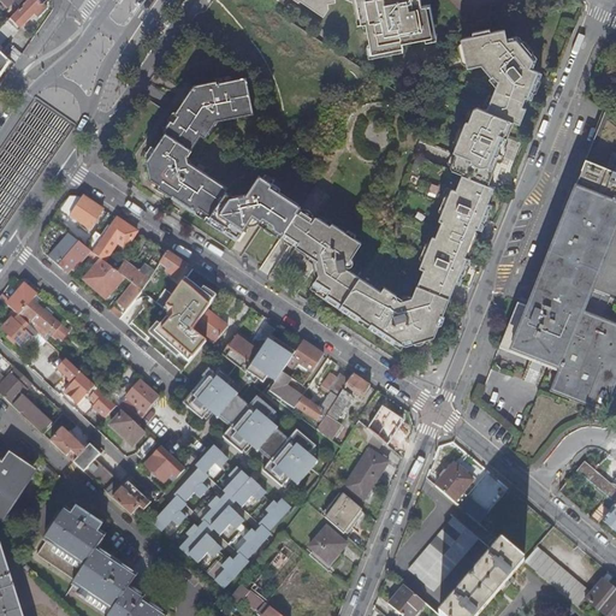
[(28,0),(12,17),(21,25),(22,27),(35,12),(39,16),(47,7),(40,0),(28,0)]
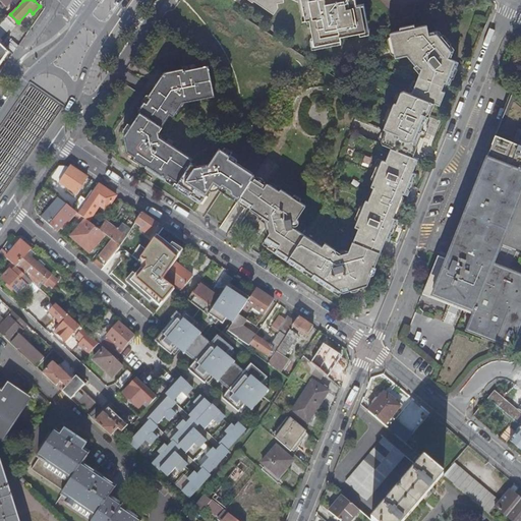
[(248,0),(252,2),(254,1),(274,14),(279,8),(278,3),(284,2),(283,0),(248,0)]
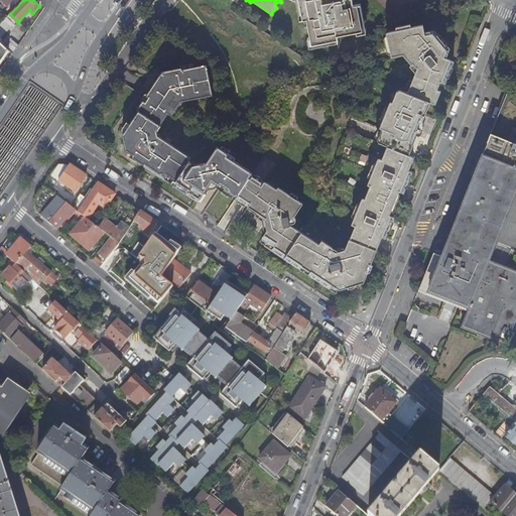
[(299,0),(301,5),(303,18),(307,17),(312,42),(338,37),(338,34),(363,29),(358,4),(354,4),(352,0),(299,0)]
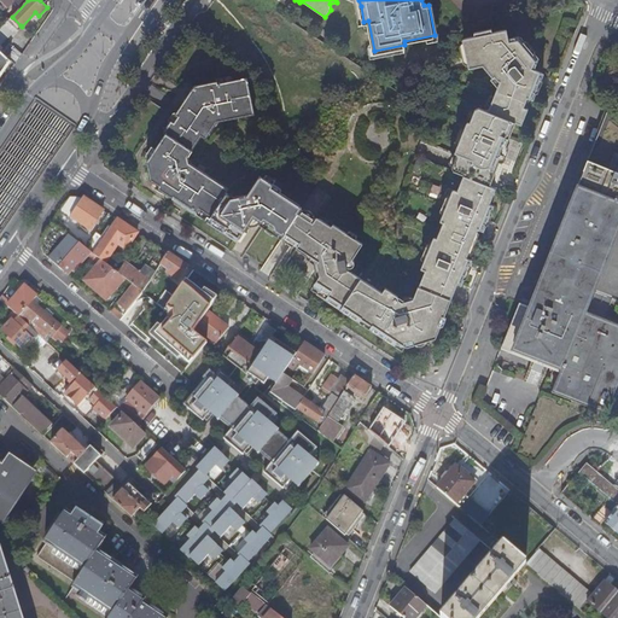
[(0,30),(0,47),(21,25),(12,17),(0,30)]
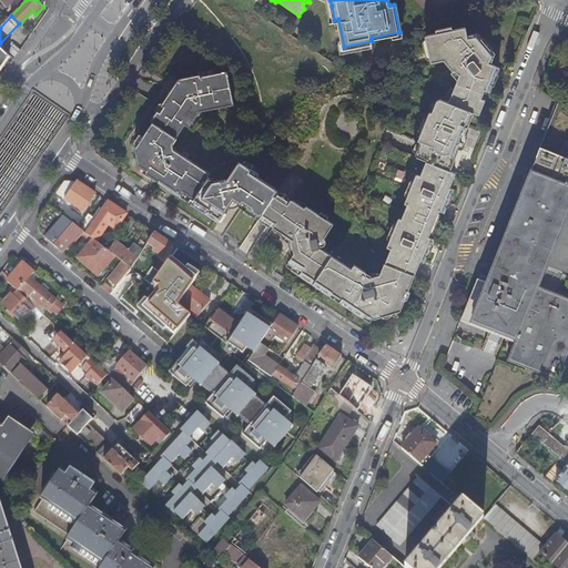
[(392,249),(386,263),(416,275),(421,263),(423,262),(425,261),(433,241),(432,239),(429,237),(439,212),(442,213),(445,211),(453,192),(452,189),(449,189),(455,174),(450,172),(453,166),(459,150),(462,144),(463,144),(464,143),(465,142),(466,140),(466,138),(465,137),(466,134),(474,113),(479,117),(486,101),(482,100),(485,92),(486,92),(490,91),(498,71),(496,68),(492,66),(495,57),(490,50),(489,51),(482,41),(482,40),(478,34),(468,37),(466,28),(454,30),(453,27),(437,30),(437,33),(428,34),(426,38),(430,61),(433,62),(445,60),(454,72),(455,71),(458,75),(459,77),(450,101),(448,103),(440,101),(437,102),(433,114),(429,113),(419,141),(421,143),(415,155),(417,159),(427,162),(421,176),(419,175),(416,178),(406,202),(407,205),(409,206),(404,220),(402,220),(398,221),(389,245),(389,249),(392,249)]
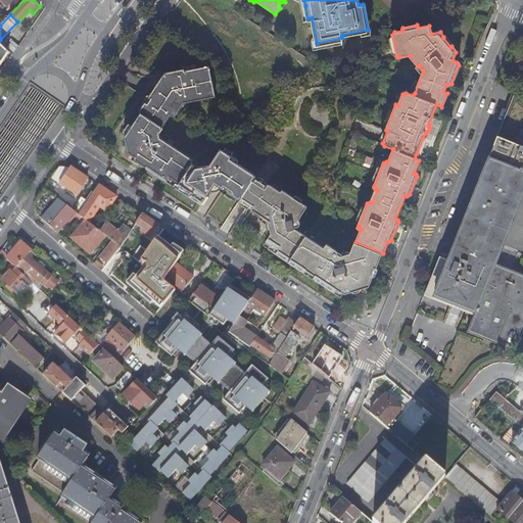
[(13,55),(19,46),(13,41),(7,49),(9,51),(13,55)]
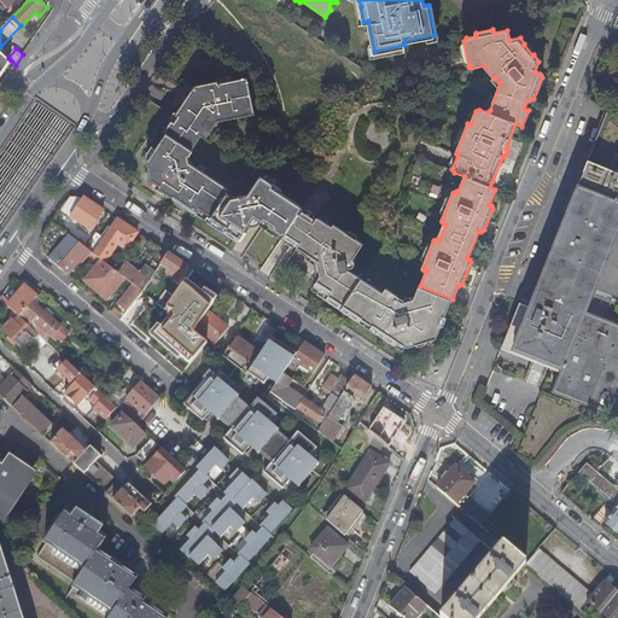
[(0,75),(11,60),(9,58),(0,50),(0,75)]
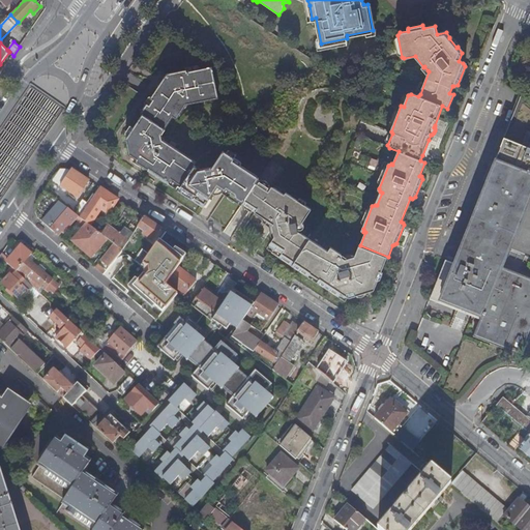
[(221,192),(240,205),(242,202),(257,181),(256,176),(238,165),(239,163),(222,151),(210,168),(200,170),(194,166),(196,163),(162,141),(160,136),(172,118),(176,120),(185,106),(217,98),(211,67),(186,72),(168,77),(166,80),(168,82),(164,89),(159,86),(150,99),(153,100),(149,106),(147,105),(141,114),(142,115),(127,137),(128,139),(127,141),(129,154),(131,155),(131,157),(144,166),(142,168),(169,184),(172,180),(180,186),(178,187),(193,197),(192,200),(203,207),(212,194),(221,192)]
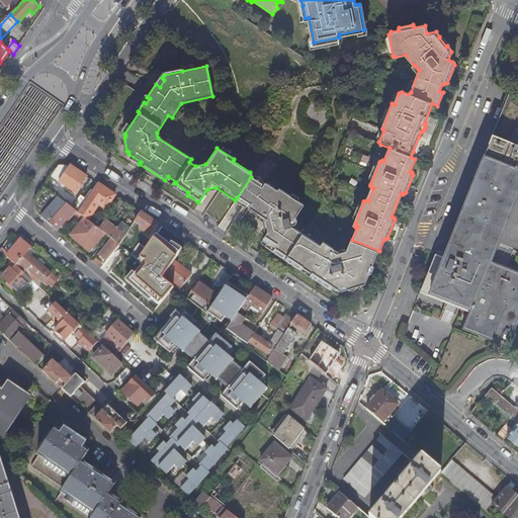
[(164,75),(182,71),(182,69),(163,73),(156,84),(160,87),(164,80),(162,78),(164,75)]
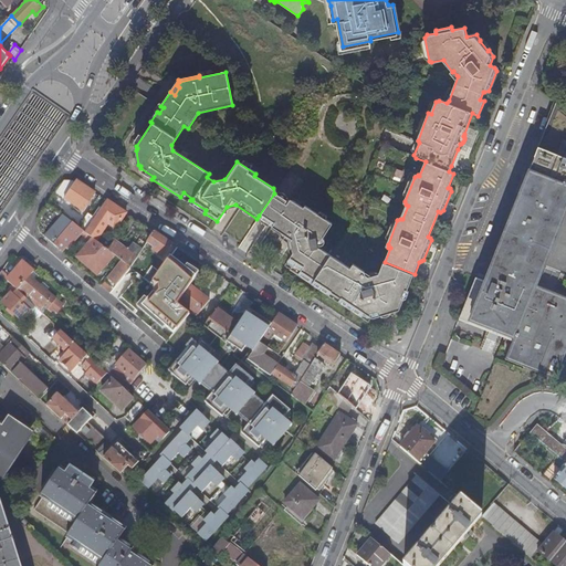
[(565,111),(556,103),(549,119),(555,122),(565,129),(565,111)]
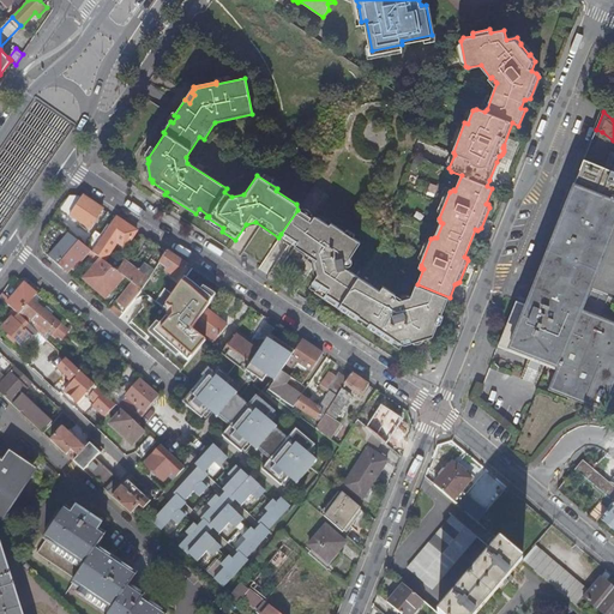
[(613,321),(582,309),(613,228),(613,140),(602,132),(596,130),(527,305),(516,301),(498,347),(557,369),(548,390),(605,411),(613,385),(613,321)]
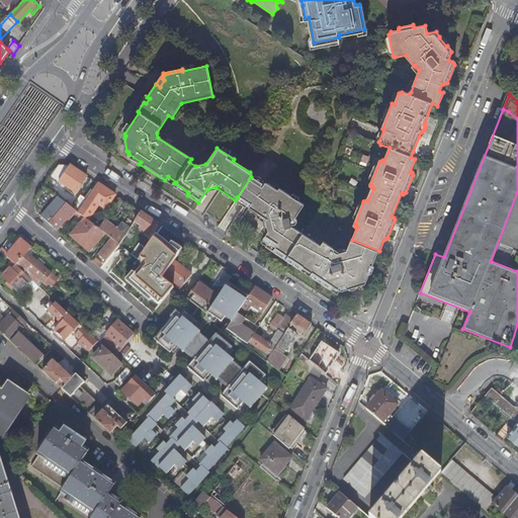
[(51,177),(58,182),(59,182),(70,166),(59,165),(58,168),(51,177)]
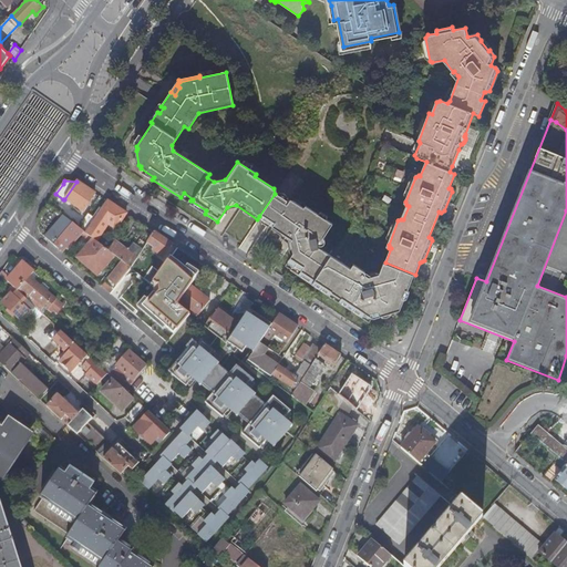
[(64,199),(79,209),(82,212),(94,194),(76,182),(64,199)]
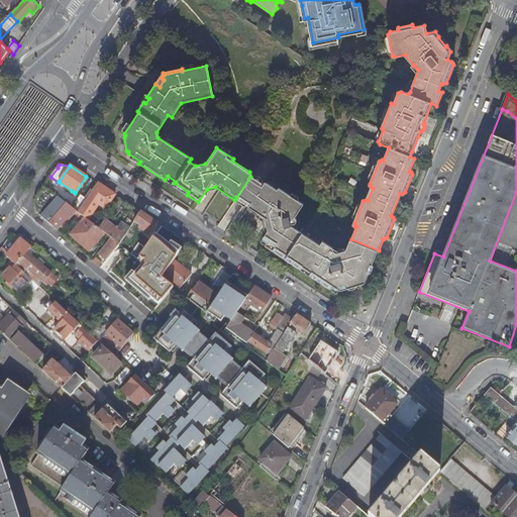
[(251,175),(251,176),(264,184),(267,183),(265,182),(264,183),(251,175)]
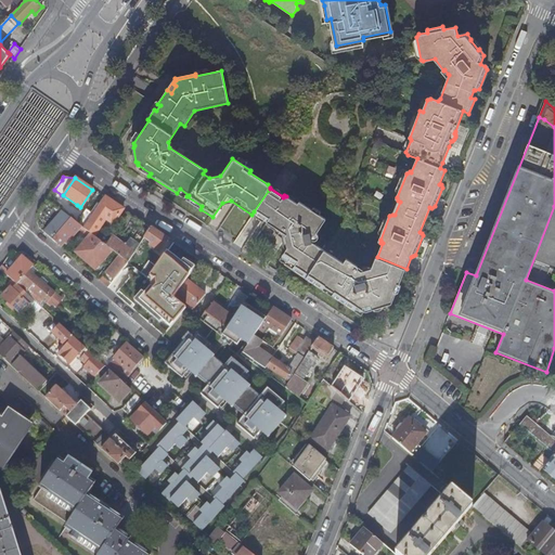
[(269,190),(254,211),(268,221),(266,223),(274,229),(279,228),(281,230),(279,232),(284,235),(285,235),(286,236),(288,236),(289,241),(287,242),(288,247),(287,248),(283,256),(296,265),(293,269),(349,306),(356,310),(358,307),(364,311),(374,309),(376,308),(376,307),(383,306),(384,306),(385,306),(392,304),(396,295),(395,292),(398,284),(400,285),(407,269),(377,257),(373,268),(361,271),(358,269),(357,266),(346,259),(343,263),(312,243),(311,241),(312,239),(312,240),(314,240),(315,240),(317,240),(319,237),(319,236),(318,234),(317,232),(325,219),(299,202),(298,204),(286,196),(283,197),(270,189),(269,190)]
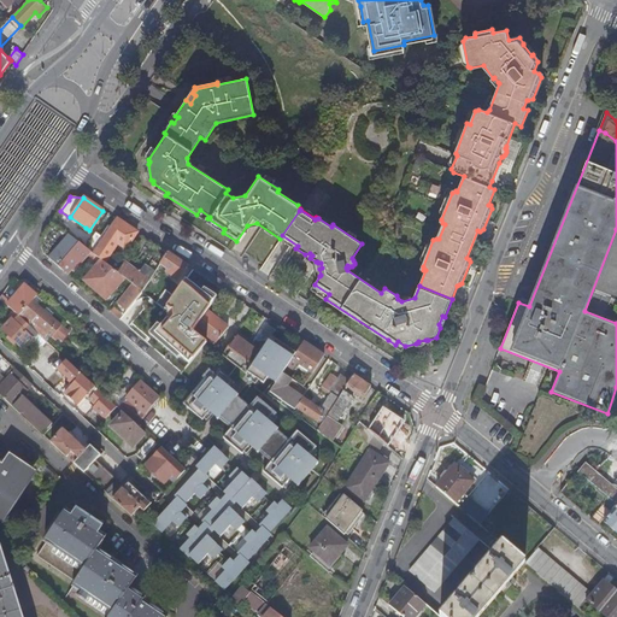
[(84,247),(90,252),(100,259),(105,263),(107,259),(106,258),(105,257),(107,253),(118,238),(129,244),(136,233),(116,219),(109,229),(104,236),(103,240),(94,234),(84,247)]
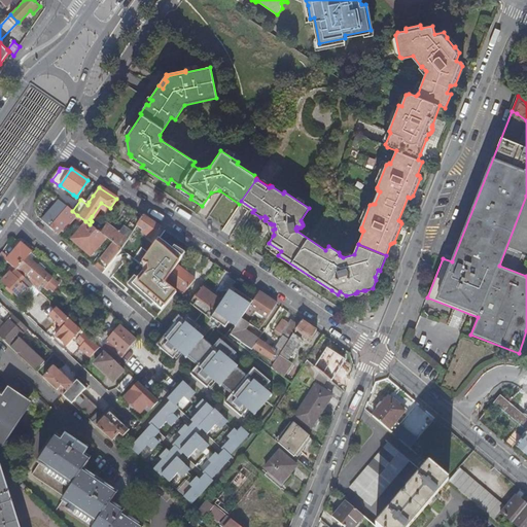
[(66,206),(67,207),(72,211),(80,200),(76,197),(73,195),(67,204),(66,206)]
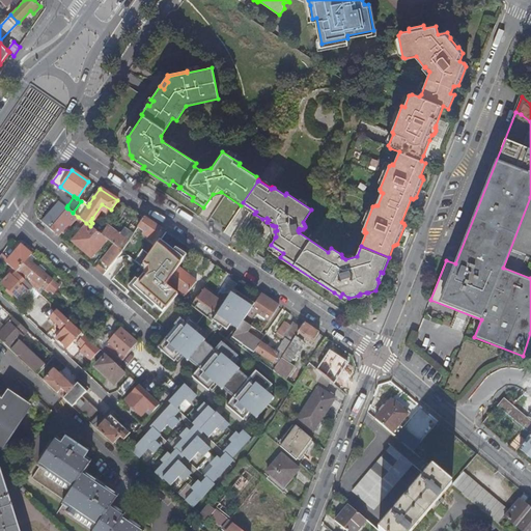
[(37,218),(50,229),(53,225),(67,208),(66,207),(53,197),(38,214),(37,218)]
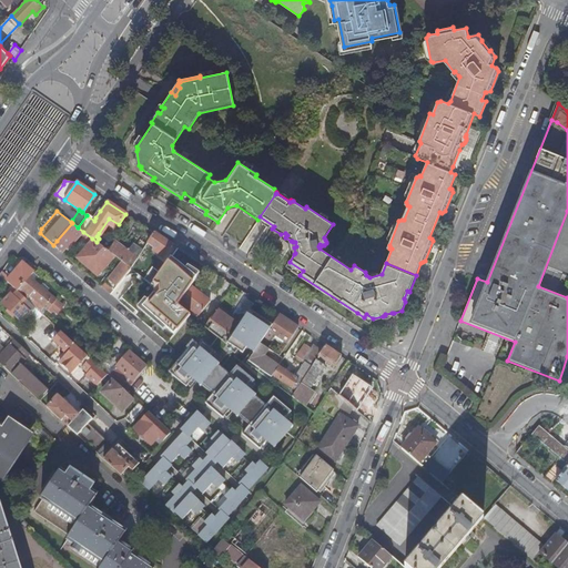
[(57,241),(53,245),(62,253),(64,251),(67,253),(81,234),(90,242),(77,257),(97,276),(114,256),(108,251),(97,242),(92,239),(83,232),(78,227),(72,223),(57,241)]
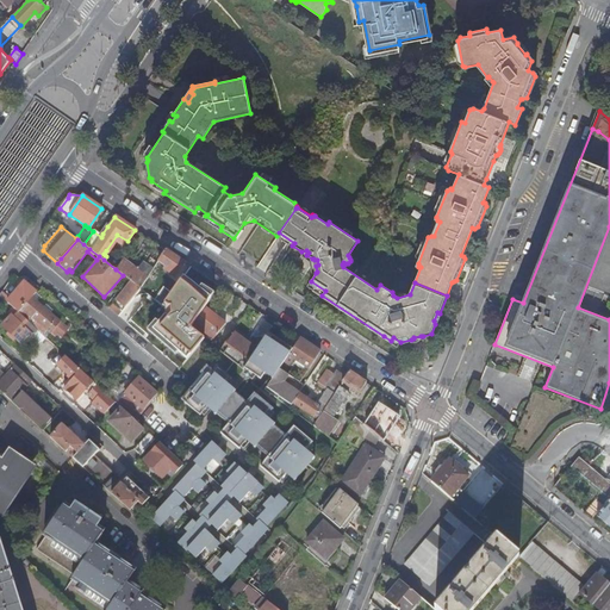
[(157,263),(156,265),(160,267),(162,263),(169,268),(167,272),(175,277),(185,263),(166,250),(157,263)]
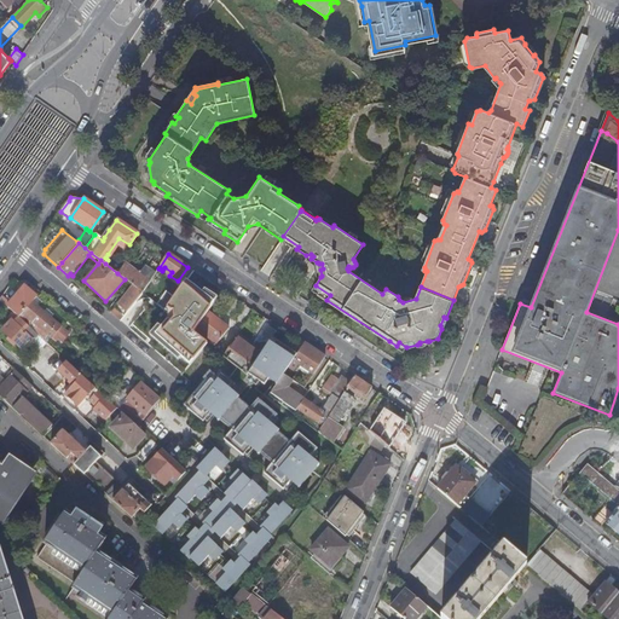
[(125,279),(132,285),(133,285),(142,293),(158,268),(160,267),(152,261),(145,271),(143,268),(139,275),(125,264),(117,273),(125,279)]
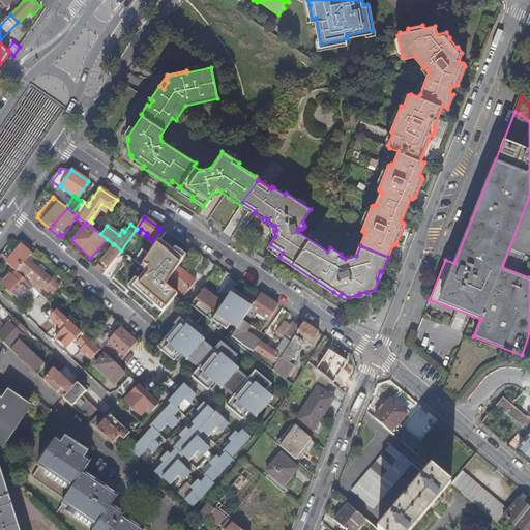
[(121,251),(114,244),(95,268),(102,274),(106,270),(122,252),(121,251)]
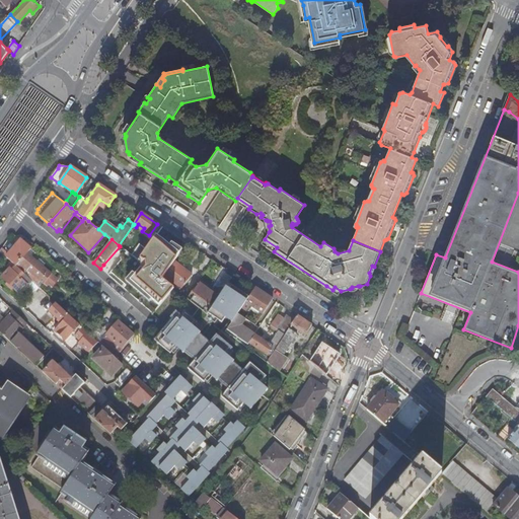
[(16,267),(31,249),(21,240),(6,257),(16,267)]
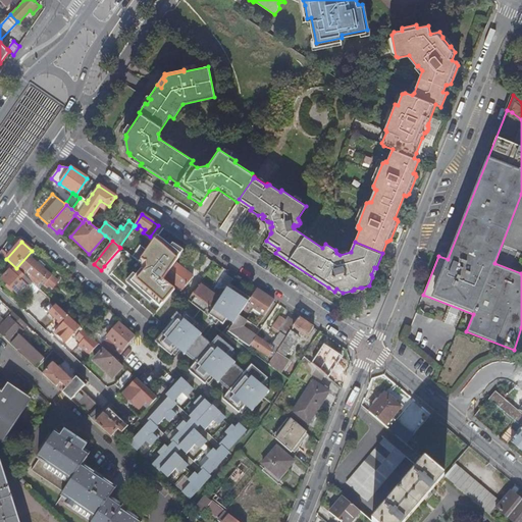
[(143,307),(154,315),(169,298),(173,293),(174,291),(163,281),(165,277),(174,264),(174,263),(151,246),(140,263),(139,262),(135,269),(143,275),(150,266),(158,273),(152,282),(161,290),(162,293),(152,304),(148,301),(143,307)]
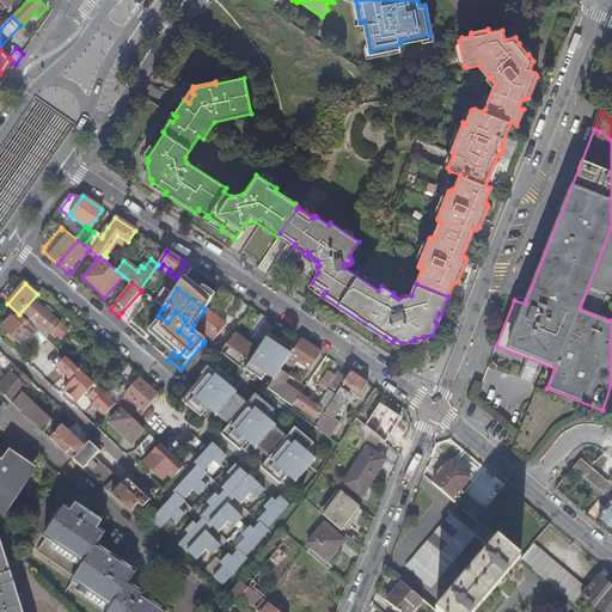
[(127,324),(155,319),(157,316),(158,317),(158,316),(163,307),(141,291),(122,312),(118,317),(127,324)]
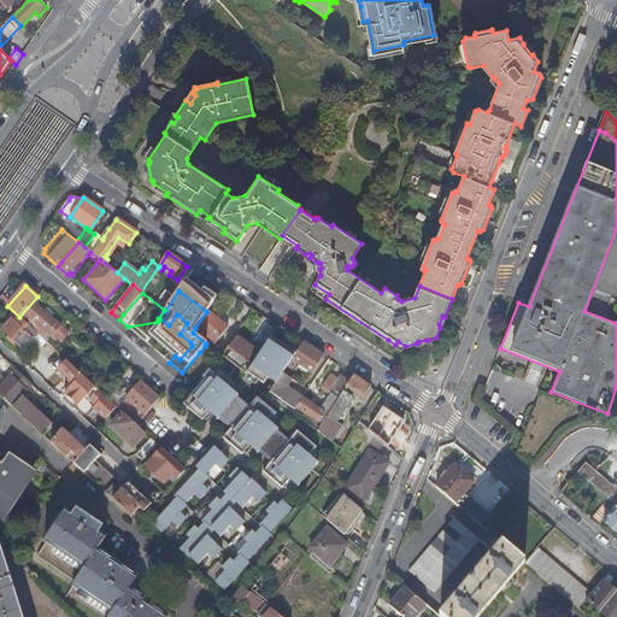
[(42,300),(37,297),(19,317),(24,322),(28,318),(35,324),(34,325),(36,328),(35,329),(41,334),(43,331),(47,335),(48,334),(53,338),(56,334),(63,341),(69,334),(62,328),(63,327),(37,306),(42,300)]
